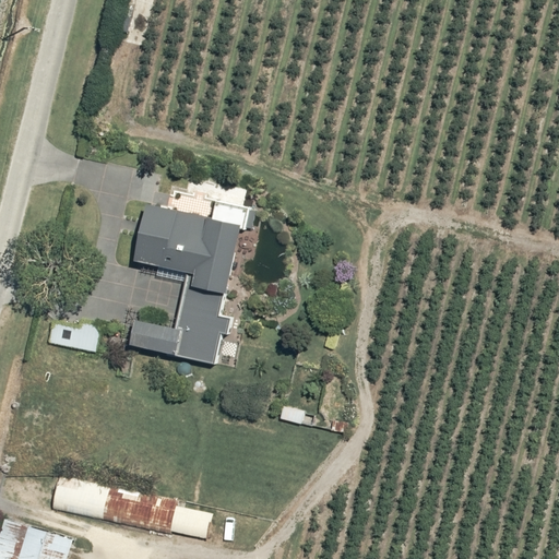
[(238,222),(168,205),(141,199),(129,254),(159,262),(157,274),(181,280),(171,323),(131,314),(125,344),(219,366),(226,336),(230,337),(235,316),(217,311),(223,289),(238,222)]
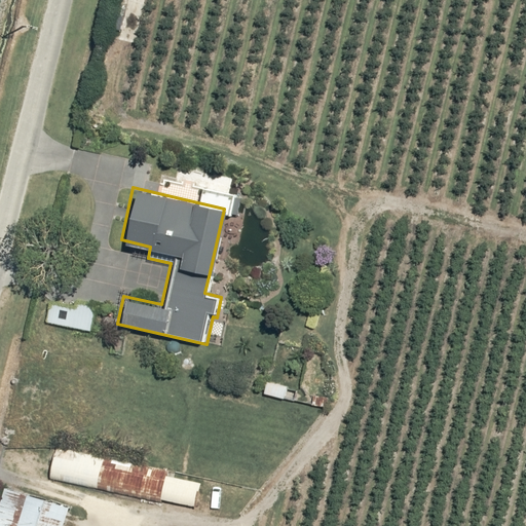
[(90,299),(53,291),(47,321),(83,329),(90,299)]
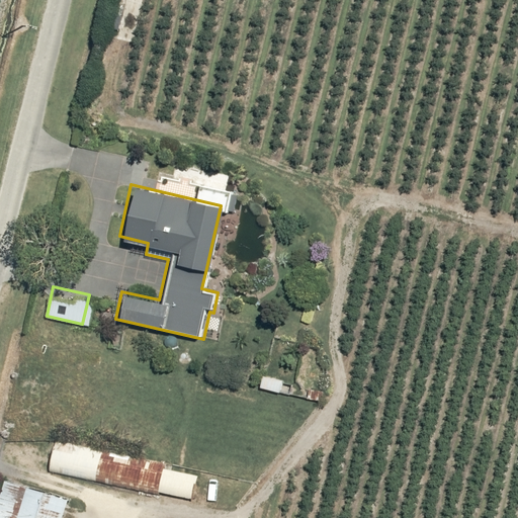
[(282,378),(261,372),(257,386),(279,392),(282,378)]
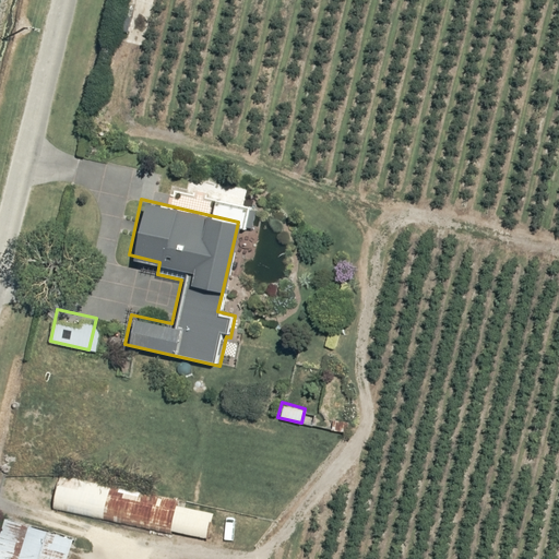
[(168,535),(169,530),(205,537),(206,532),(212,510),(175,502),(176,499),(59,473),(54,498),(50,509),(168,535)]
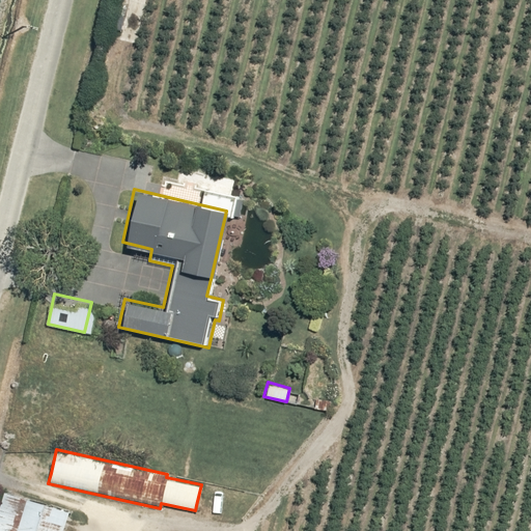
[(63,530),(71,508),(26,496),(24,503),(1,497),(0,499),(0,530),(63,530)]
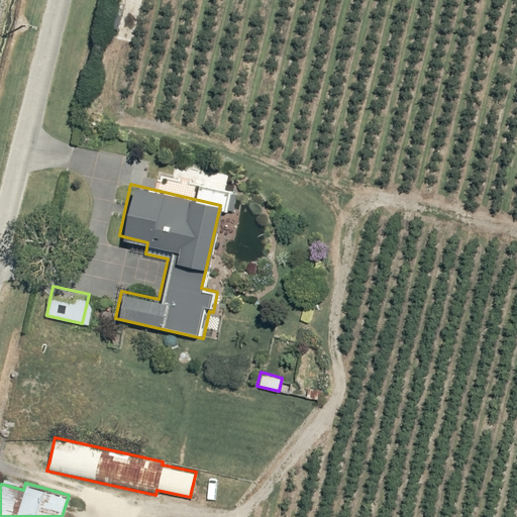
All buildings are outlined.
